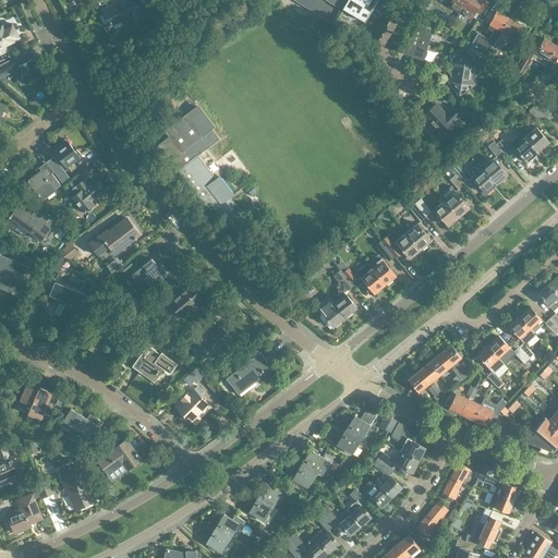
[(155,3),(141,10),(134,0),(121,0),(101,10),(110,26),(126,17),(134,32),(162,17),(155,3)]
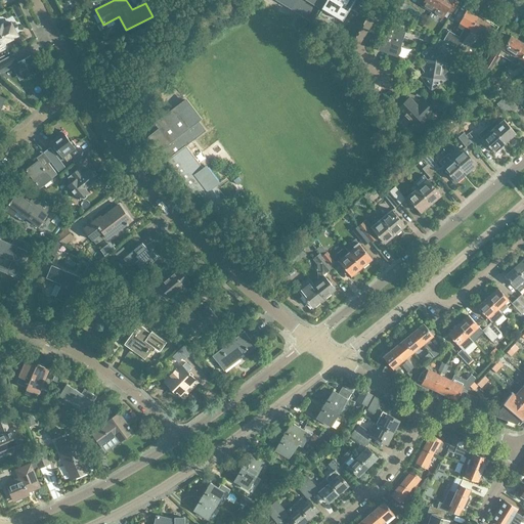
[(276,0),(302,14),(311,20),(322,0),(276,0)]
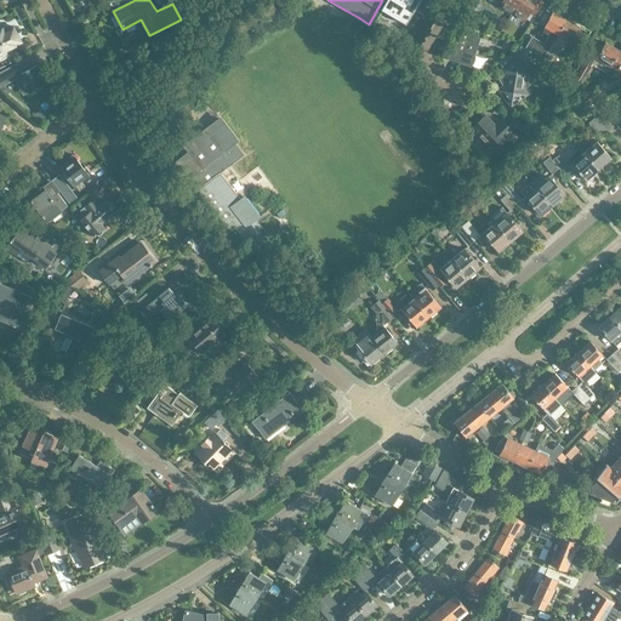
[(415,4),(416,4),(417,0),(387,0),(382,9),(406,22),(414,10),(414,9),(412,7),(415,4)]
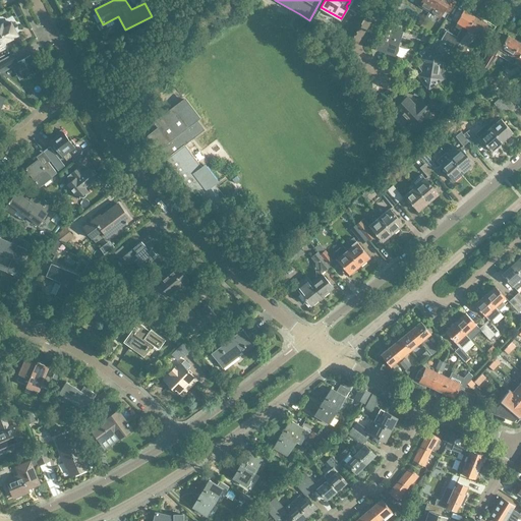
[(430,10),(436,0),(421,0),(420,4),(430,10)]
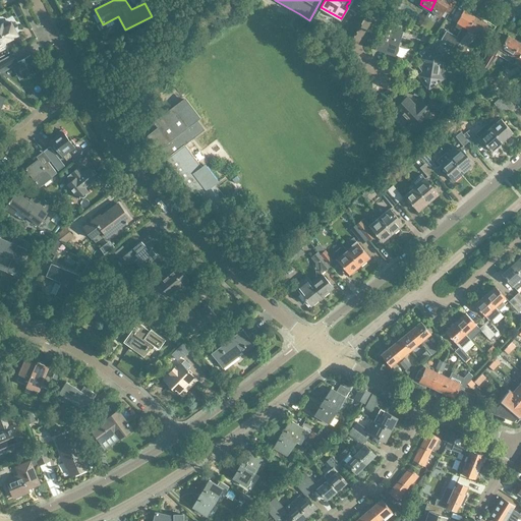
[(436,0),(430,10),(441,16),(444,10),(449,13),(456,1),(453,0),(436,0)]
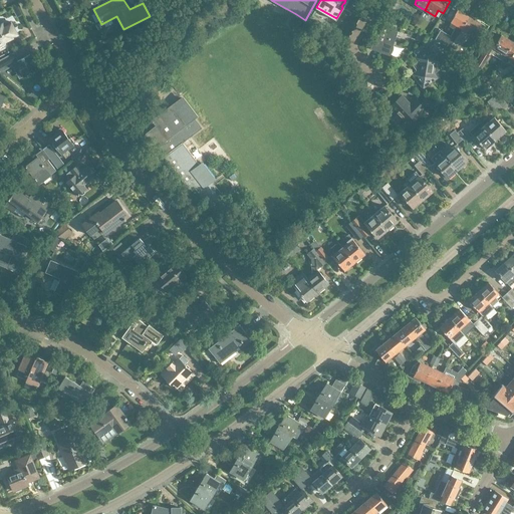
[(389,11),(394,14),(400,4),(395,1),(389,11)]
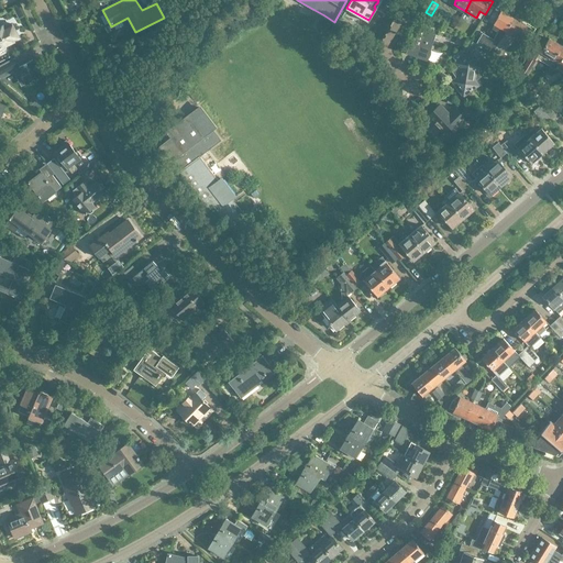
[(19,4),(13,8),(19,19),(25,15),(19,4)]
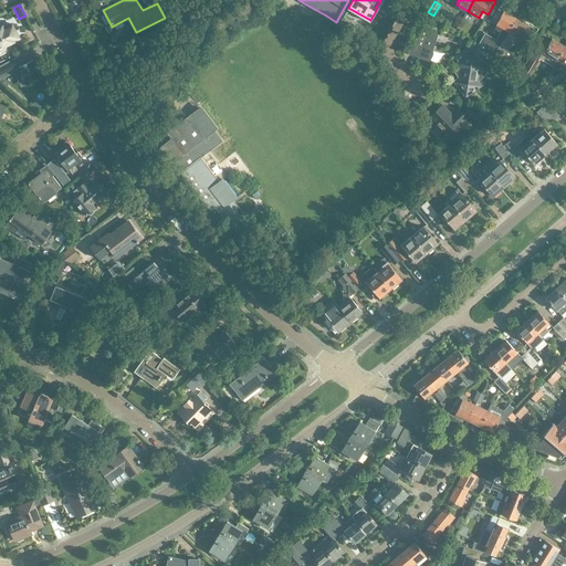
[(489,49),(495,53),(516,18),(504,10),(496,24),(503,29),(496,40),(494,39),(489,49)]
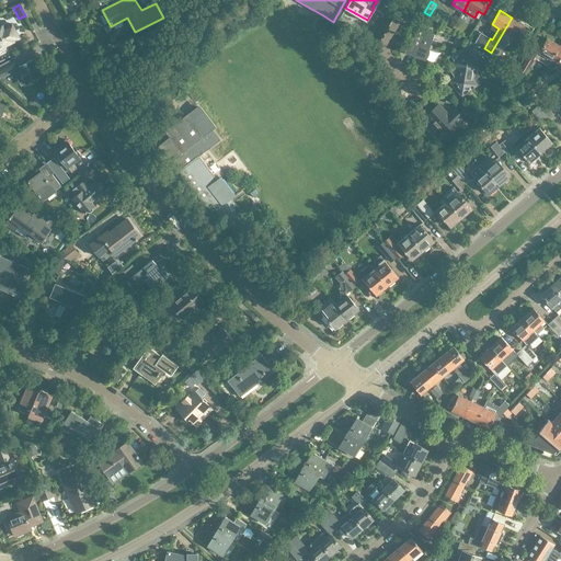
[(512,18),(491,53),(499,56),(511,35),(521,42),(529,27),(524,24),(525,23),(519,20),(518,21),(512,18)]
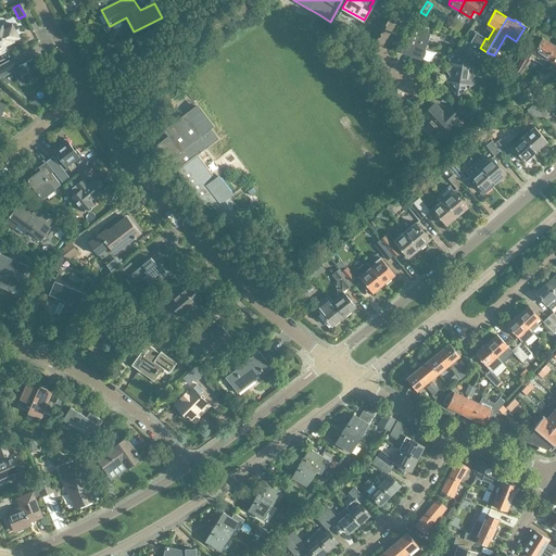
[(8,45),(21,37),(13,23),(7,26),(5,24),(2,25),(2,24),(0,24),(0,55),(11,50),(8,45)]
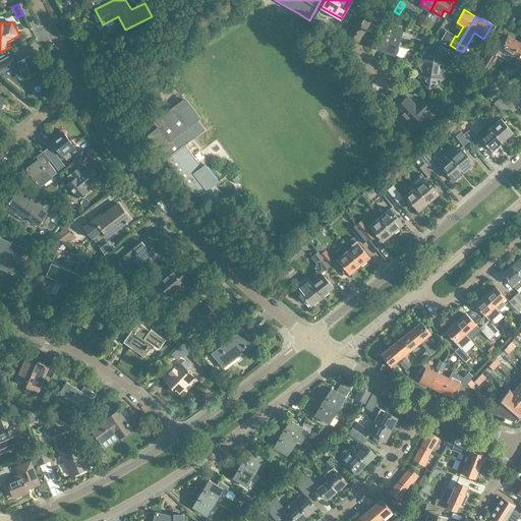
[(374,49),(375,50),(375,49),(395,55),(403,31),(390,26),(390,25),(389,25),(374,49)]
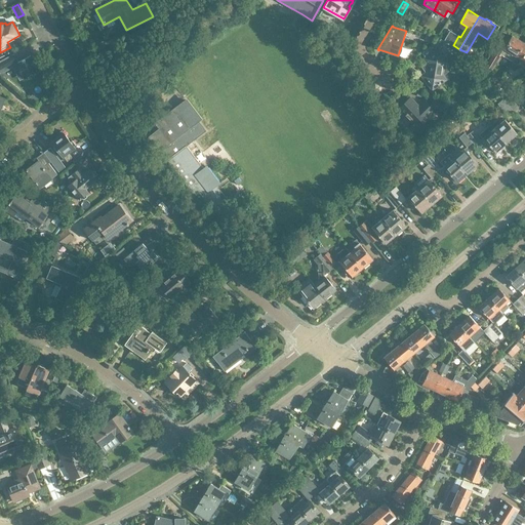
[(516,56),(524,42),(513,36),(506,47),(499,44),(496,48),(489,61),(486,67),(491,70),(495,64),(500,54),(513,62),(516,55),(516,56)]
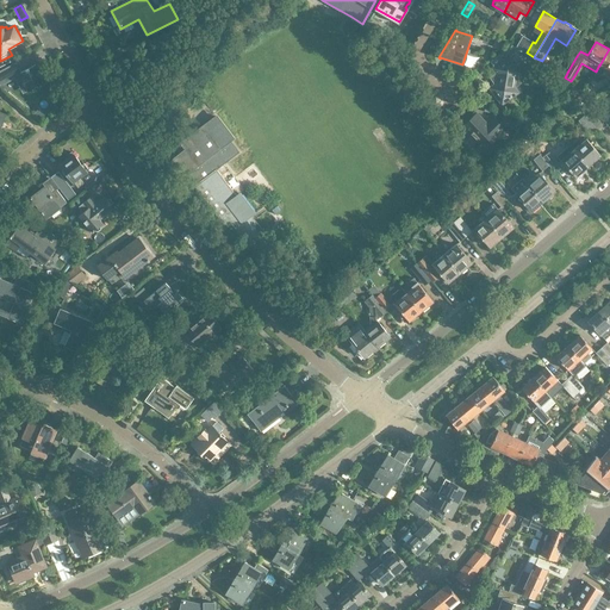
[(493,80),(496,83),(490,87),(502,104),(518,92),(515,87),(518,83),(518,80),(516,76),(522,72),(510,56),(520,49),(512,45),(500,54),(505,60),(493,68),(497,73),(493,75),(493,80)]
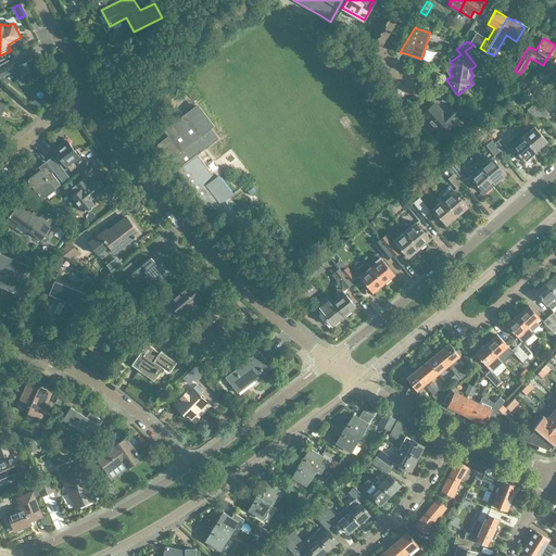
[(555,46),(555,45),(546,60),(555,64),(555,46)]
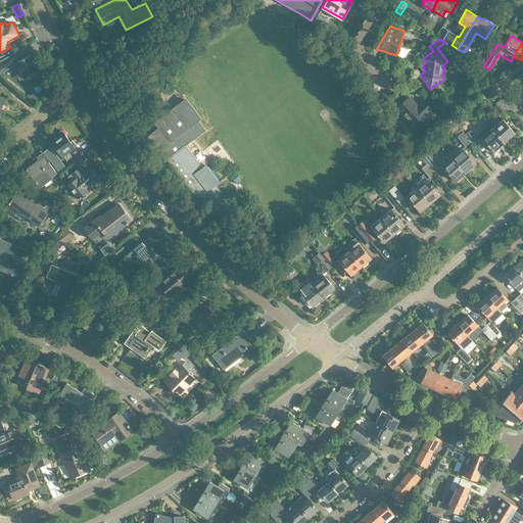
[(38,70),(31,55),(16,63),(25,78),(38,70)]
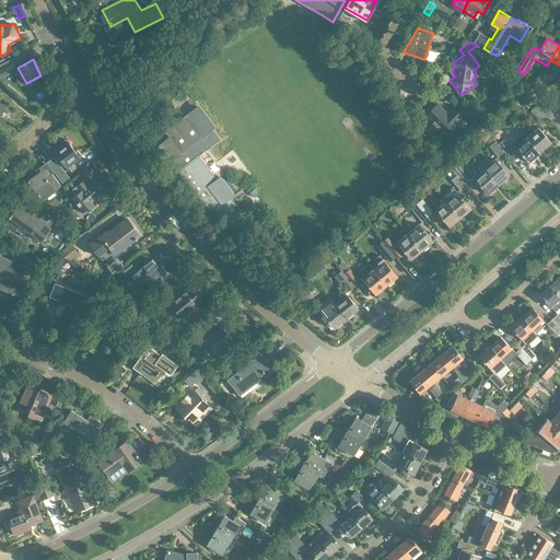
[(529,94),(535,101),(547,91),(541,84),(529,94)]
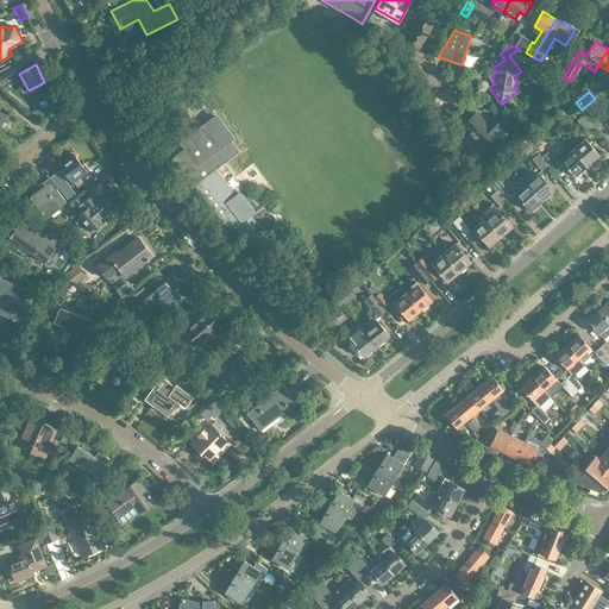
[(602,125),(591,111),(585,115),(596,130),(602,125)]
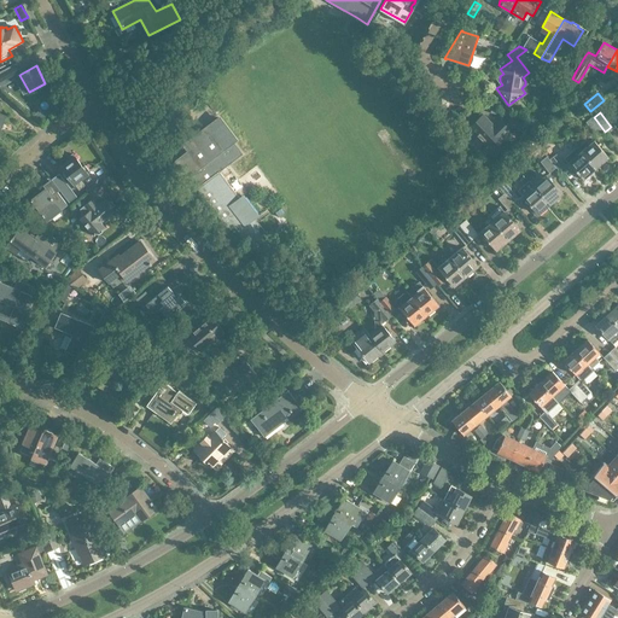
[(508,122),(524,127),(526,118),(512,114),(508,122)]
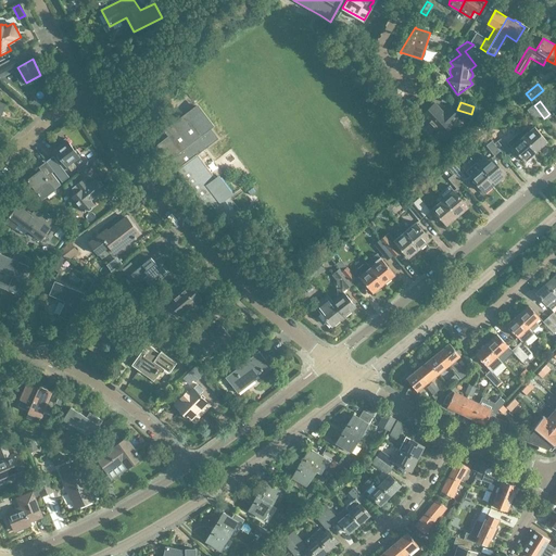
[(424,116),(442,136),(455,123),(454,123),(459,116),(450,106),(444,112),(436,104),(424,116)]
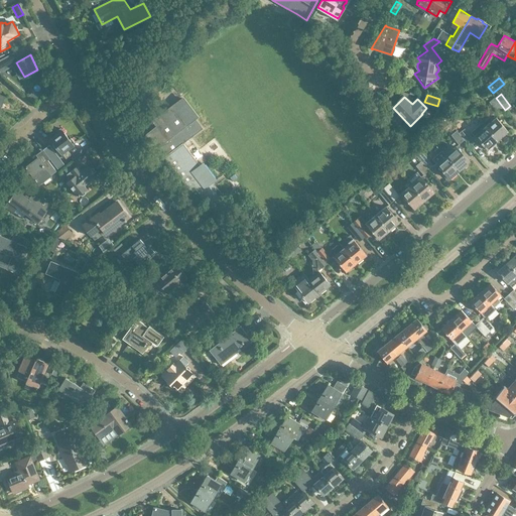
[(489,102),(499,115),(505,110),(496,98),(495,97),(489,102)]
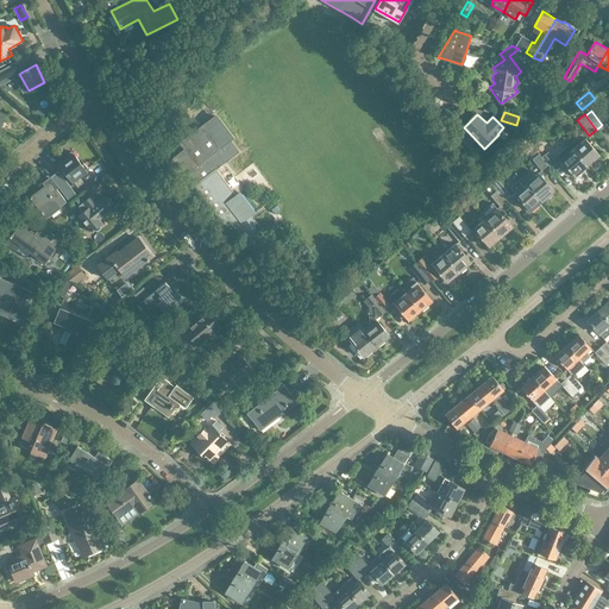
[(217,170),(215,168),(238,151),(230,140),(232,138),(215,115),(180,142),(184,149),(173,157),(224,225),(230,220),(253,251),(270,238),(256,220),(252,215),(255,213),(238,192),(236,194),(217,170)]
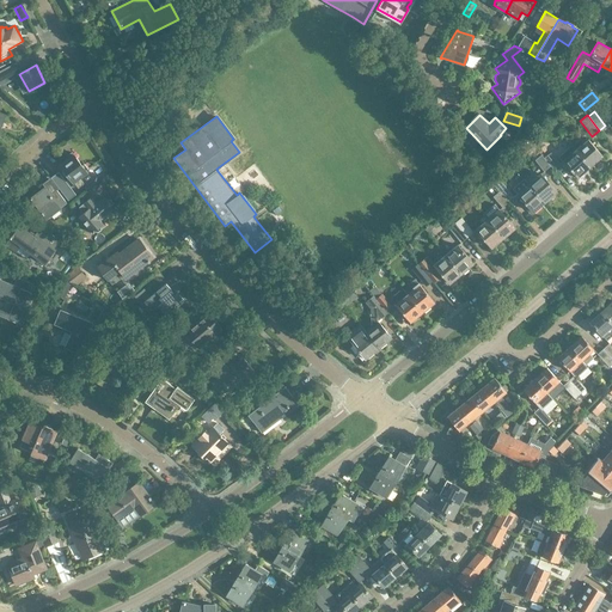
[(588,139),(576,151),(591,166),(603,155),(588,139)]
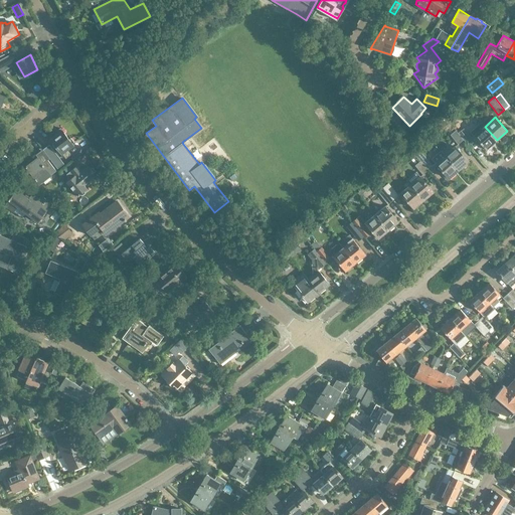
[(497,140),(485,127),(480,123),(470,131),(474,136),(486,150),(497,140)]
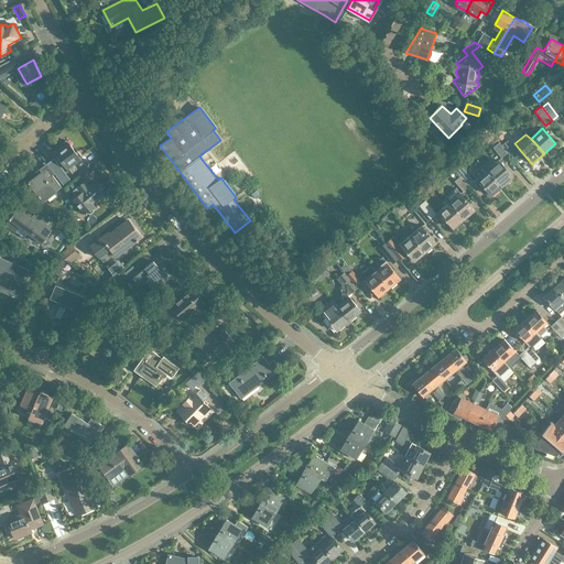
[(82,155),(77,150),(75,152),(66,140),(61,144),(62,147),(55,151),(58,154),(57,155),(58,158),(57,158),(63,165),(65,164),(72,173),(78,169),(73,163),(79,158),(79,156),(82,155)]
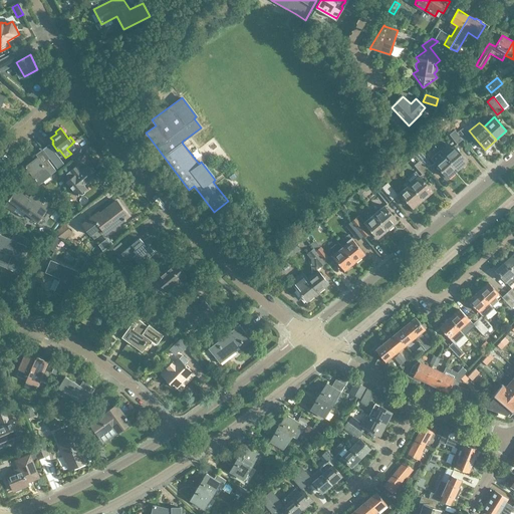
[(457,133),(465,142),(470,138),(463,127),(457,133)]
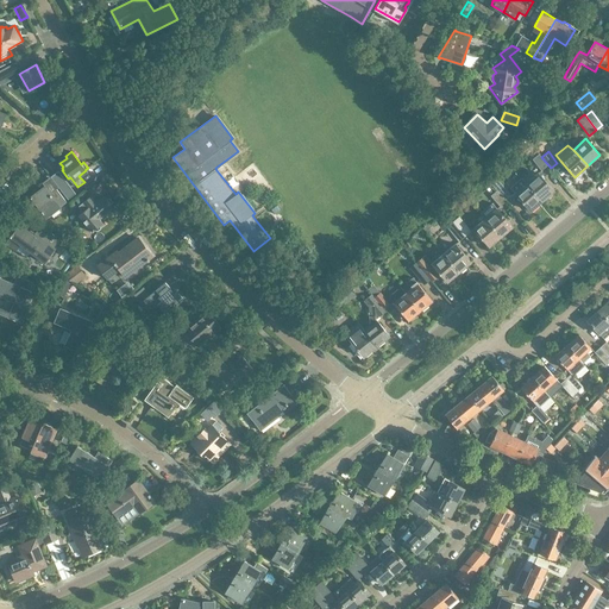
[(532,159),(541,170),(547,165),(539,154),(532,159)]
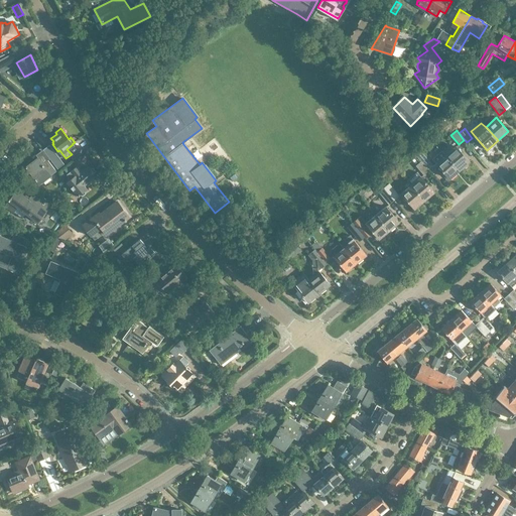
[(457,146),(446,155),(460,170),(467,164),(465,163),(469,160),(457,146)]
